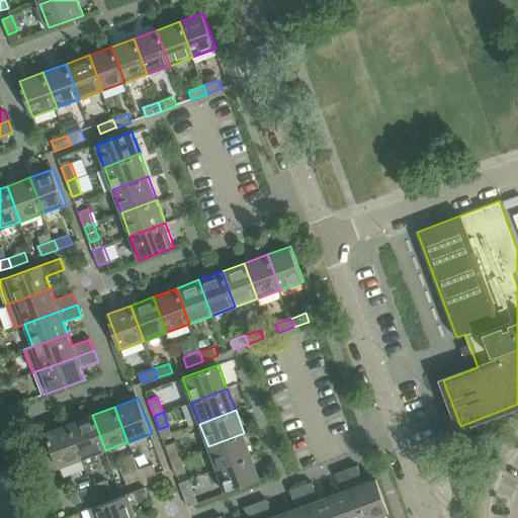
[(92,415),(69,424),(82,459),(85,466),(95,462),(97,457),(96,454),(105,450),(92,415)]
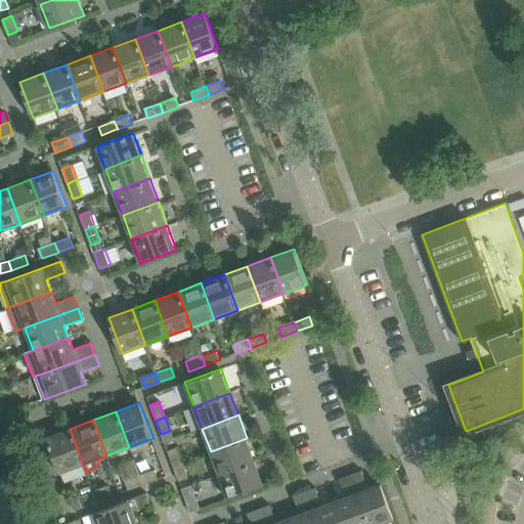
[(70,429),(46,437),(59,473),(83,465),(70,429)]
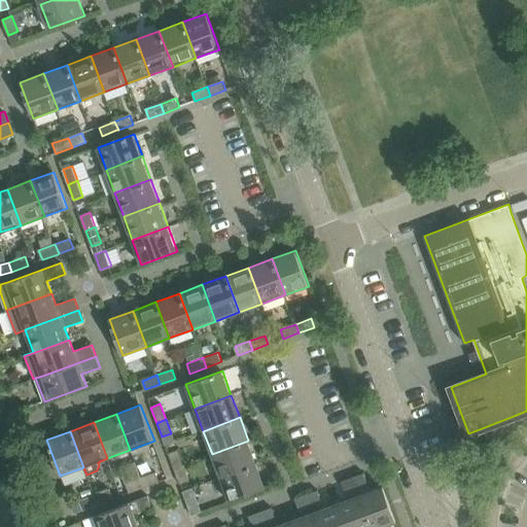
[(220,477),(256,463),(248,441),(212,454),(220,477)]
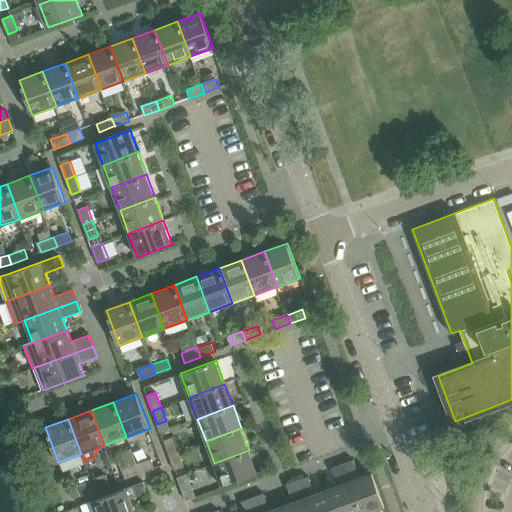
[(178,452),(172,437),(164,440),(169,455),(178,452)]
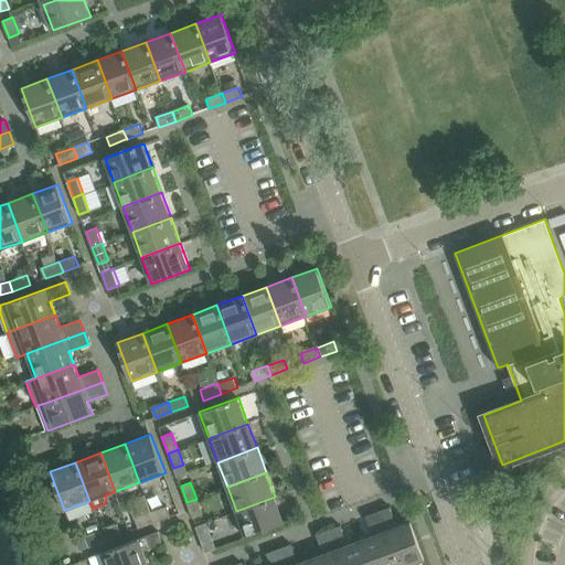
[(246,537),(285,523),(275,497),(236,511),(243,529),(235,532),(238,540),(245,536),(246,537)]
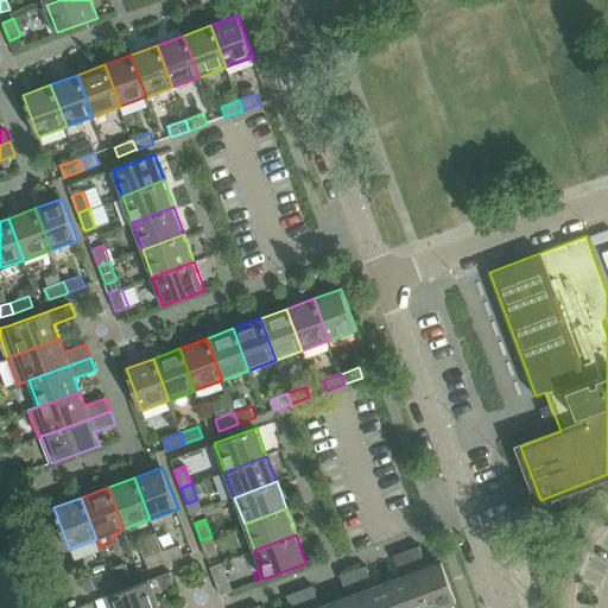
[(201,540),(208,558),(217,555),(211,537),(201,540)]
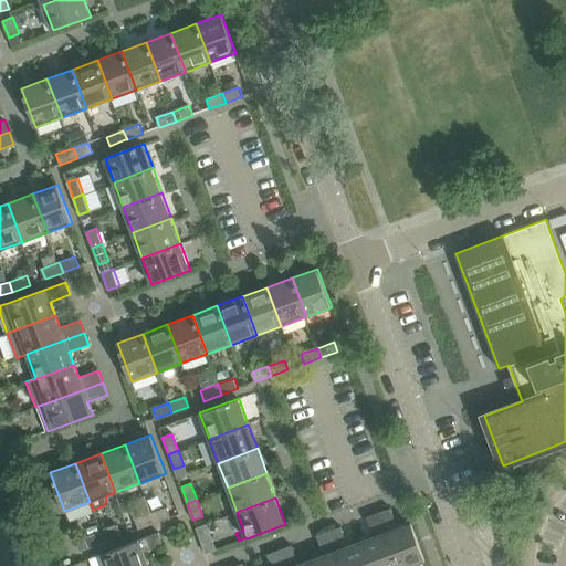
[(171,517),(168,507),(152,514),(155,523),(171,517)]
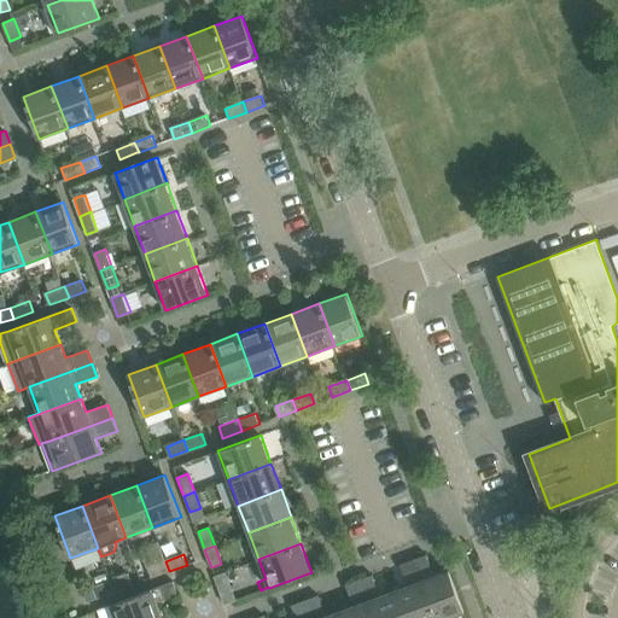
[(449,571),(435,576),(427,554),(414,560),(435,617),(445,617),(465,611),(449,571)]
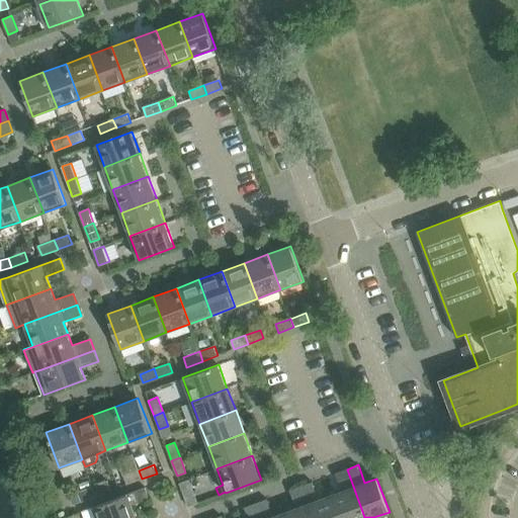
[(364,517),(347,469),(336,473),(342,492),(331,496),(339,517),(364,517)]
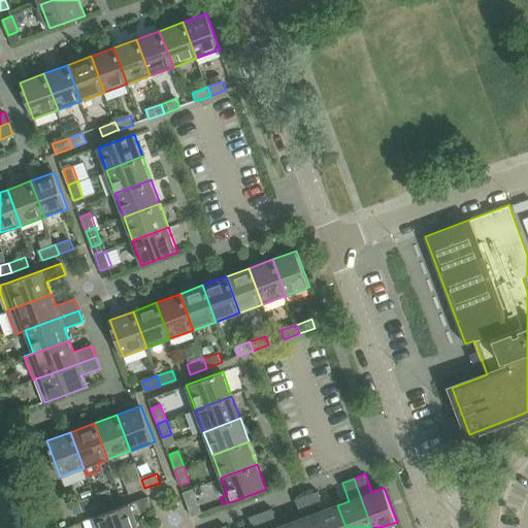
[(127,485),(130,493),(144,488),(141,480),(127,485)]
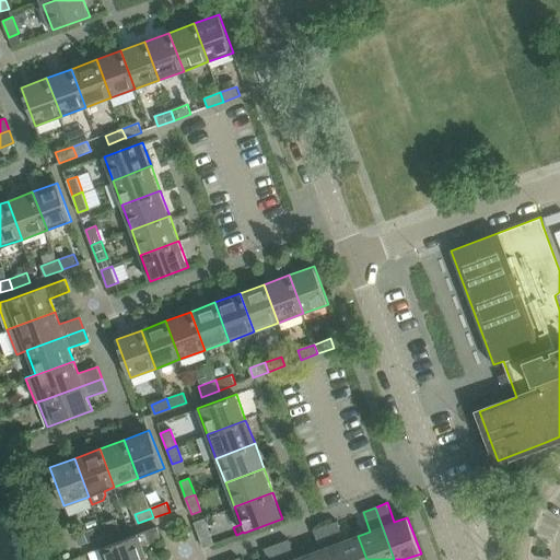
[(200,539),(210,535),(205,518),(195,523),(200,539)]
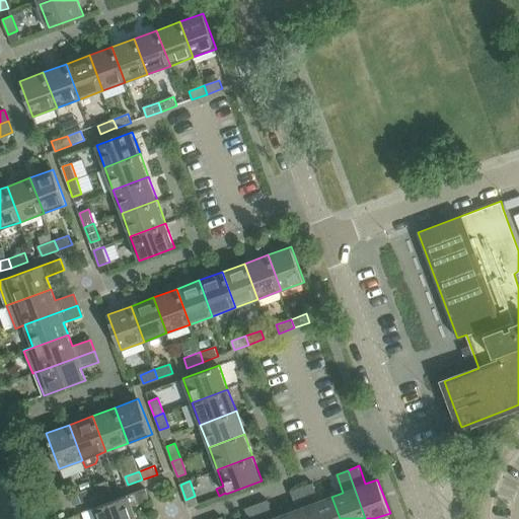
[(112,492),(108,483),(93,488),(96,497),(112,492)]
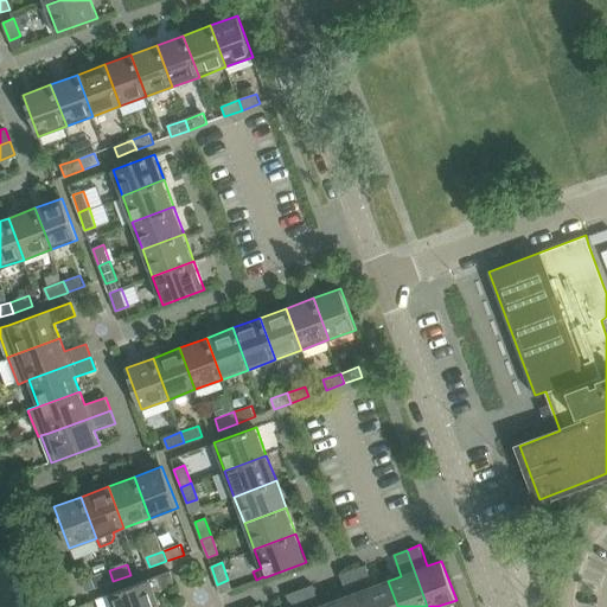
[(375,586),(366,564),(353,569),(366,606),(397,606),(388,581),(375,586)]
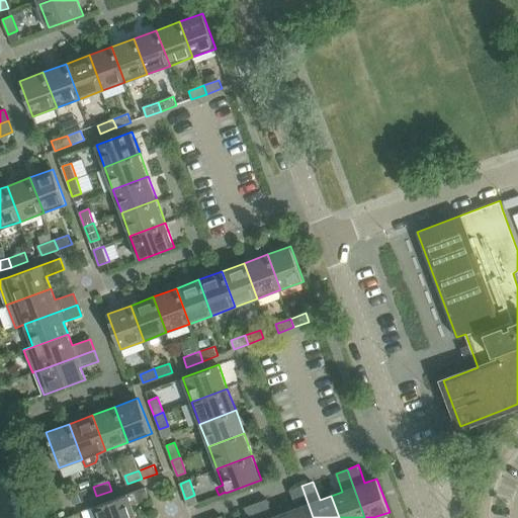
[(290,491),(296,508),(285,513),(286,517),(313,517),(301,486),(290,491)]
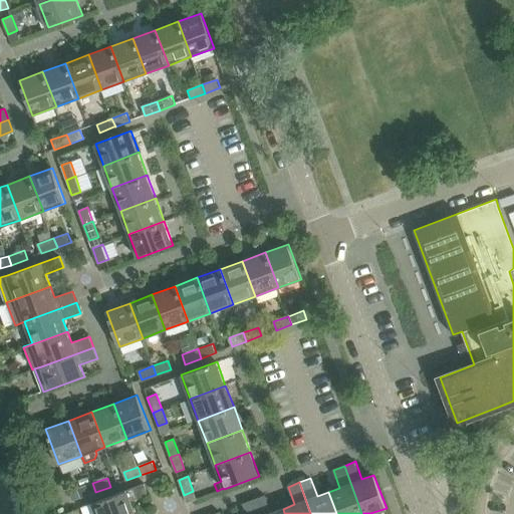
[(78,489),(82,497),(95,492),(92,483),(78,489)]
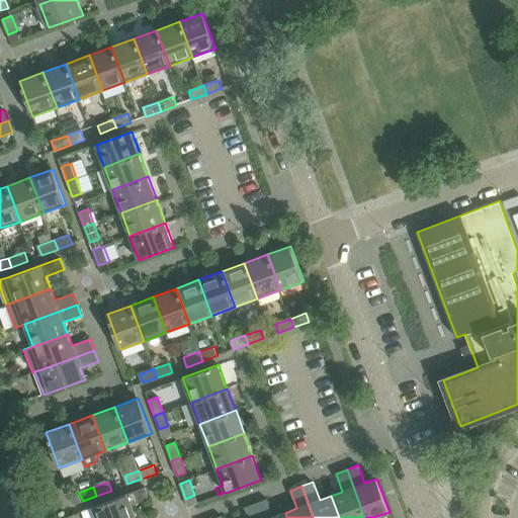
[(82,511),(84,517),(134,517),(136,517),(132,506),(150,499),(146,487),(82,511)]
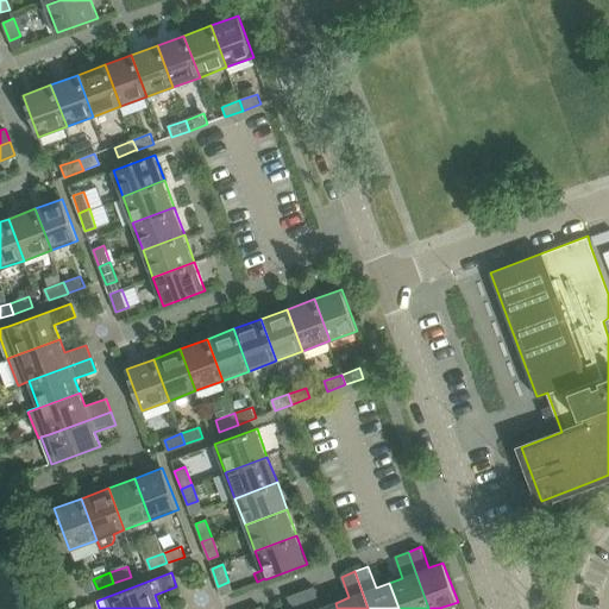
[(322,608),(314,586),(301,591),(307,608),(337,608),(336,603),(322,608)]
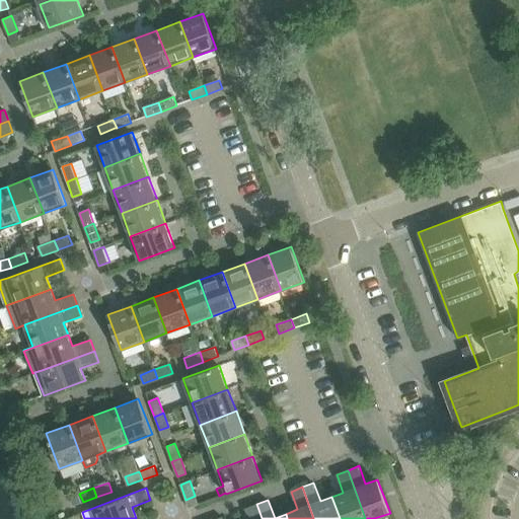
[(245,508),(248,518),(262,518),(256,504),(245,508)]
